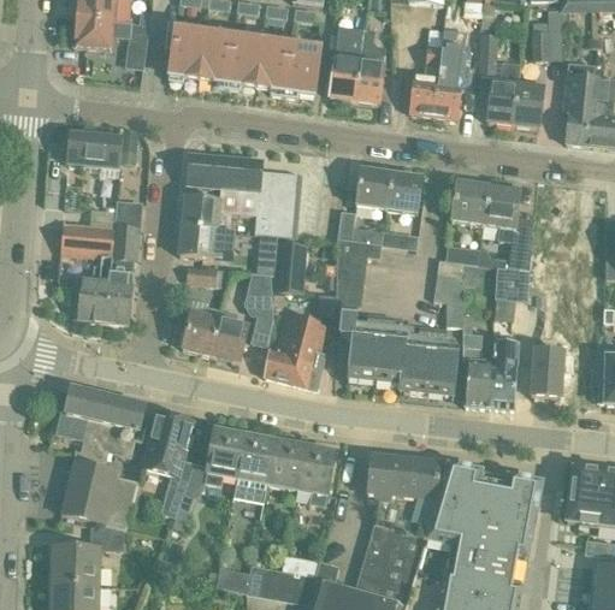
[(76,0),(75,18),(113,21),(116,0),(76,0)]
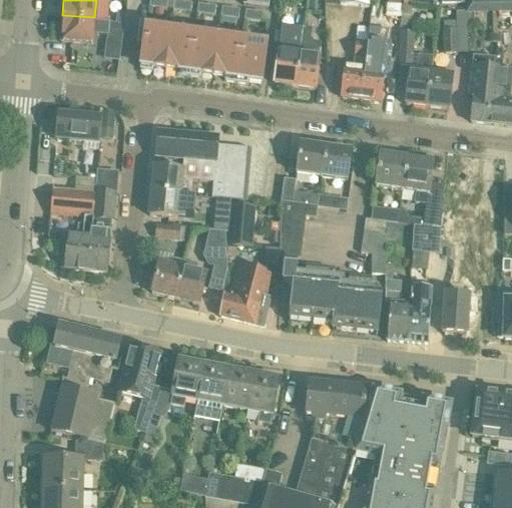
[(189,8),(190,0),(173,0),(172,6),(189,8)]
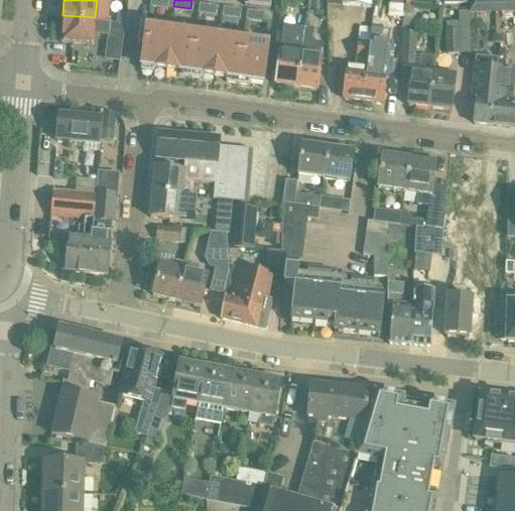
[(215,11),(216,2),(199,0),(198,9),(215,11)]
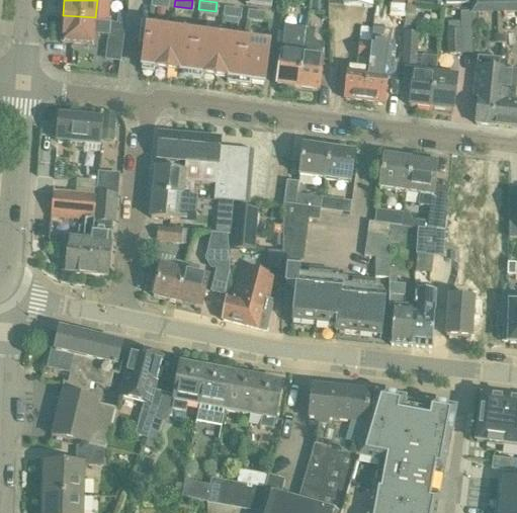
[(469,0),(470,7),(470,9),(496,9),(495,0),(469,0)]
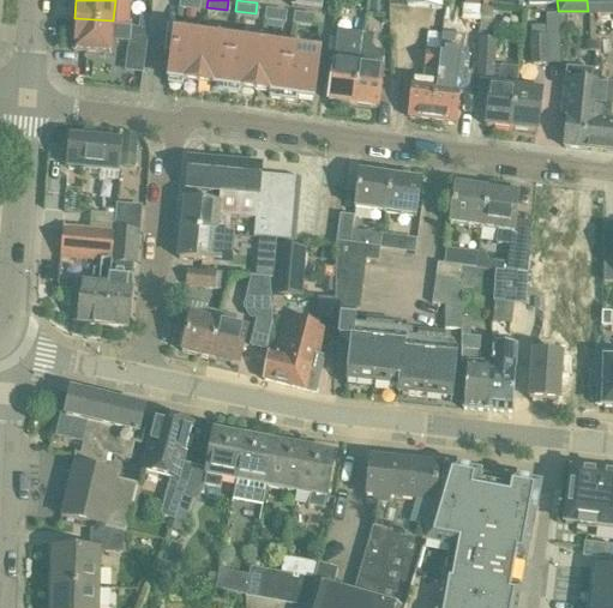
[(587,0),(588,11),(612,8),(612,0),(587,0)]
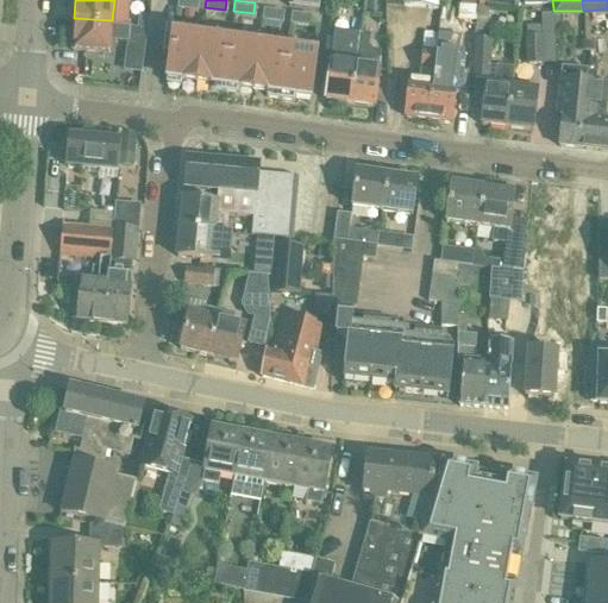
[(282,17),(283,6),(263,4),(261,14),(282,17)]
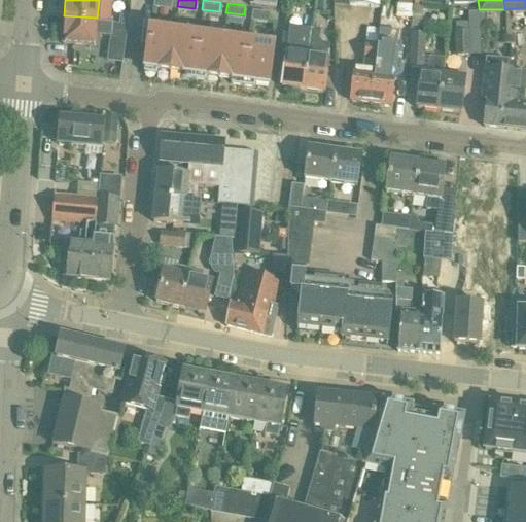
[(269,19),(270,8),(251,6),(250,16),(269,19)]
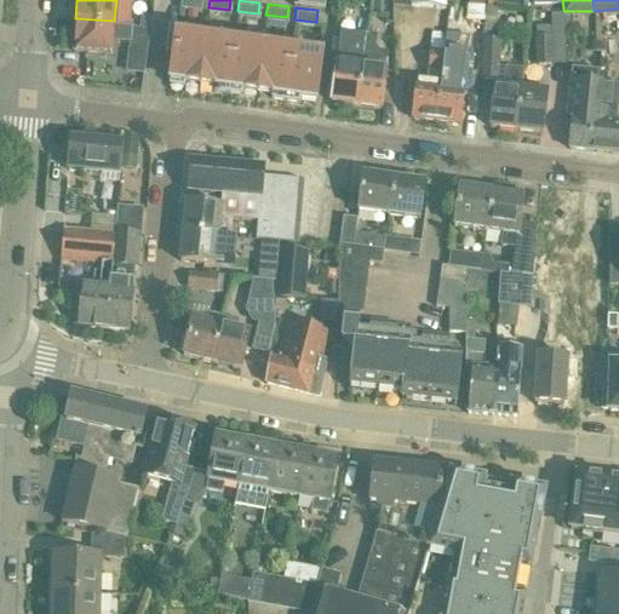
[(141,13),(139,26),(149,27),(150,15),(141,13)]
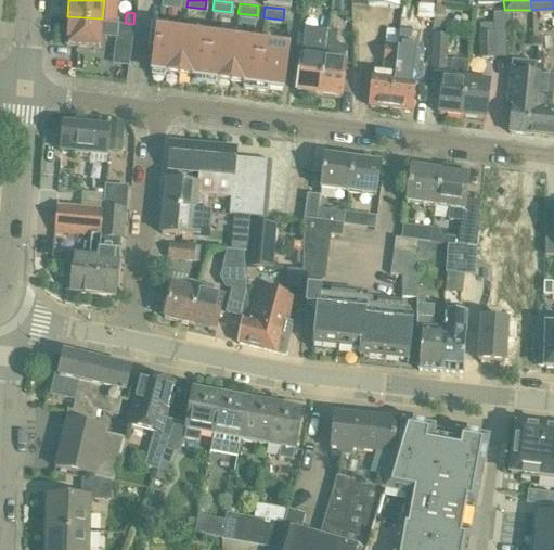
[(66,30),(65,41),(101,45),(101,32),(115,33),(116,22),(102,21),(102,18),(67,16),(66,30)]
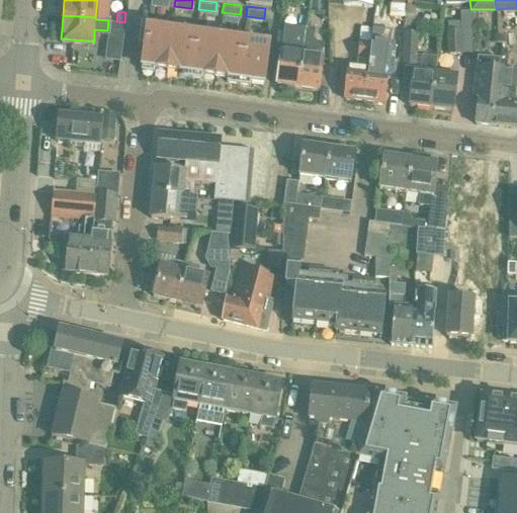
[(458,18),(446,18),(447,51),(459,51),(458,18)]
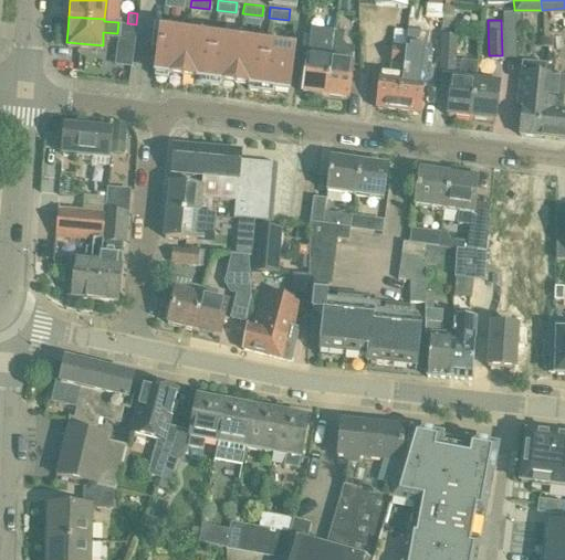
[(156,50),(154,72),(167,74),(168,70),(196,73),(195,77),(220,81),(220,76),(248,81),(247,85),(272,88),(273,84),(288,86),(294,40),(154,21),(149,49),(156,50)]
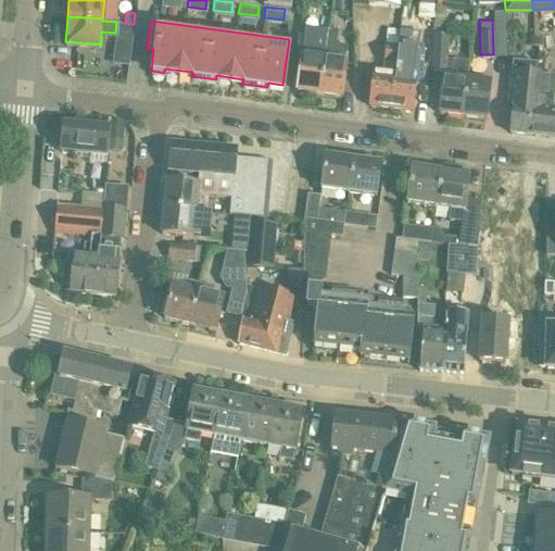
[(115,33),(113,47),(130,49),(131,39),(133,30),(134,24),(125,23),(116,22),(115,33)]
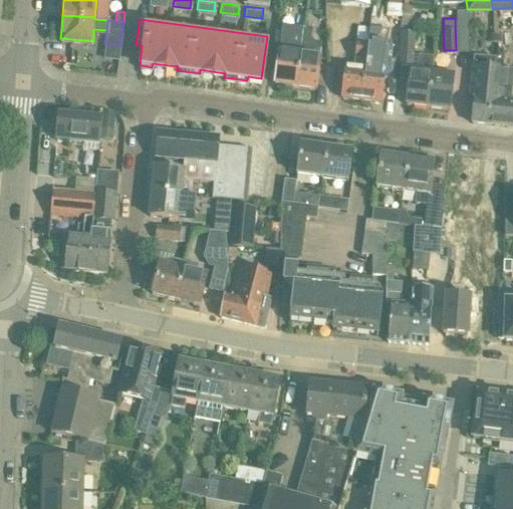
[(280,28),(278,48),(273,79),(294,82),(302,24),(293,22),(292,30),(280,28)]
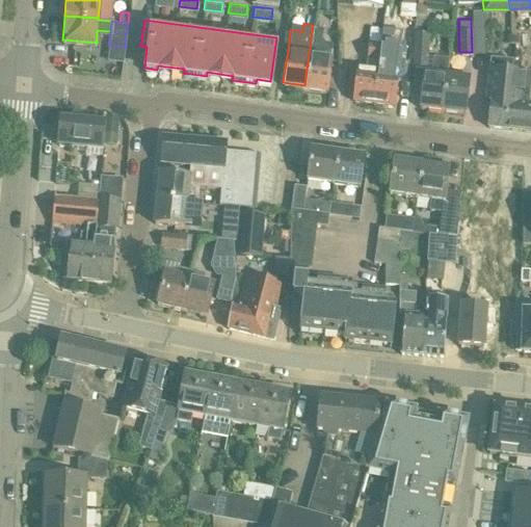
[(355,64),(352,97),(375,99),(380,40),(376,40),(378,25),(370,24),(369,38),(366,66),(355,64)]
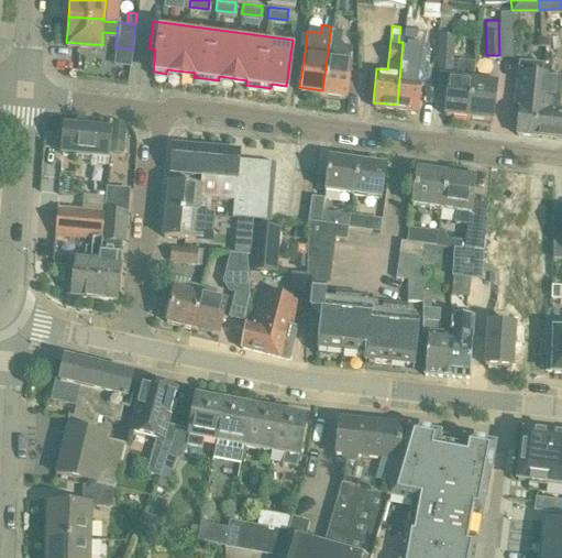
[(339,42),(340,31),(341,28),(331,26),(322,90),(345,94),(350,59),(349,59),(351,43),(339,42)]
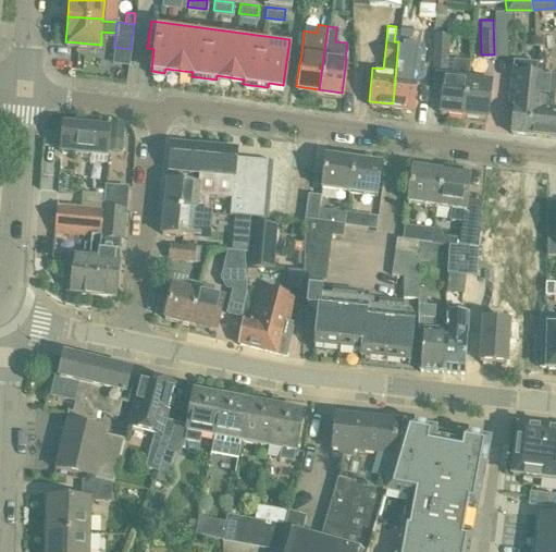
[(446,66),(449,31),(435,29),(433,49),(432,65),(446,66)]
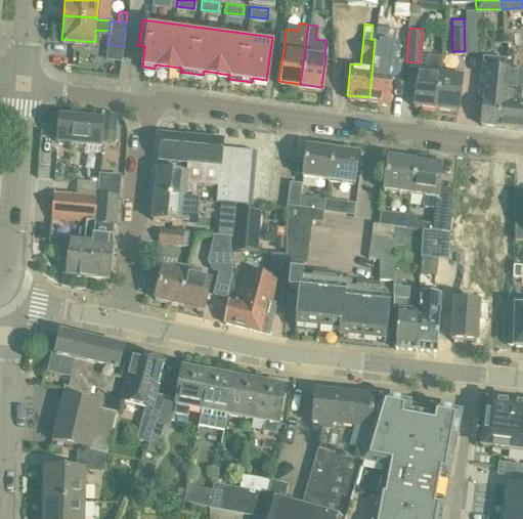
[(499,39),(509,40),(509,32),(499,32),(499,39)]
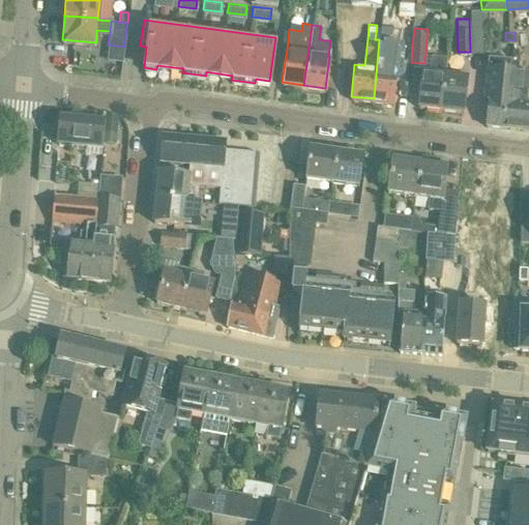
[(391,41),(379,39),(374,98),(394,100),(398,69),(388,68),(391,41)]
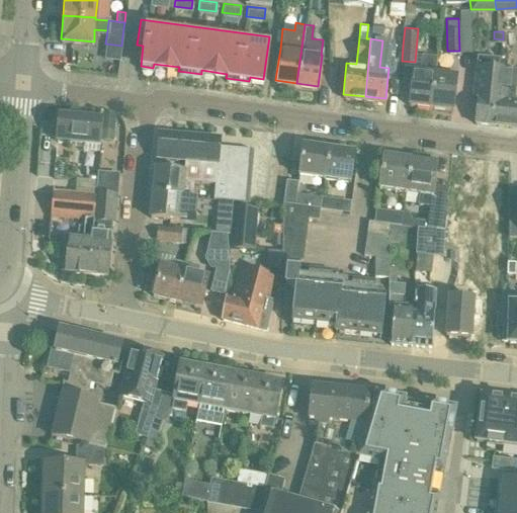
[(409,101),(431,103),(435,67),(434,67),(436,54),(421,52),(419,69),(413,68),(409,101)]
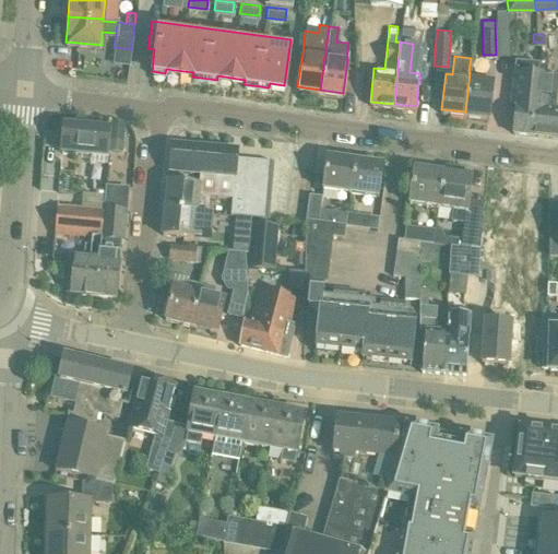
[(515,67),(511,102),(515,103),(512,129),(531,131),(538,69),(539,59),(517,57),(515,67)]
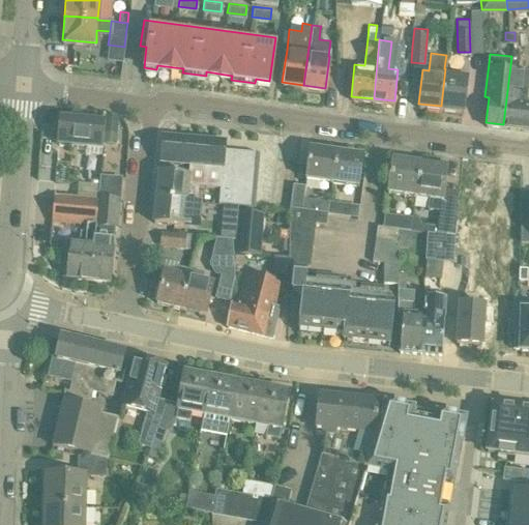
[(510,65),(503,124),(528,126),(528,98),(525,98),(528,67),(510,65)]
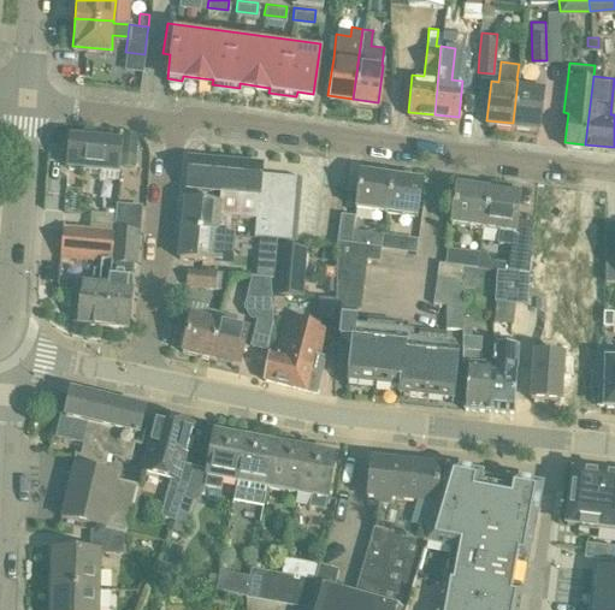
[(543,87),(532,86),(532,82),(518,80),(513,123),(539,126),(543,87)]
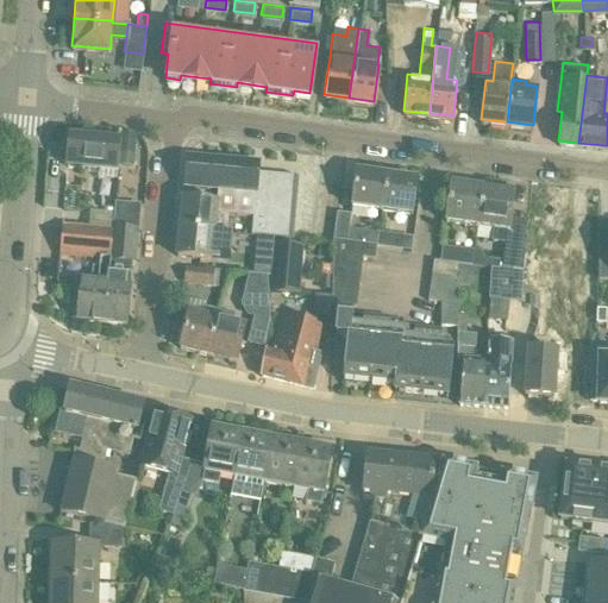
[(120,130),(118,158),(132,159),(135,131),(120,130)]
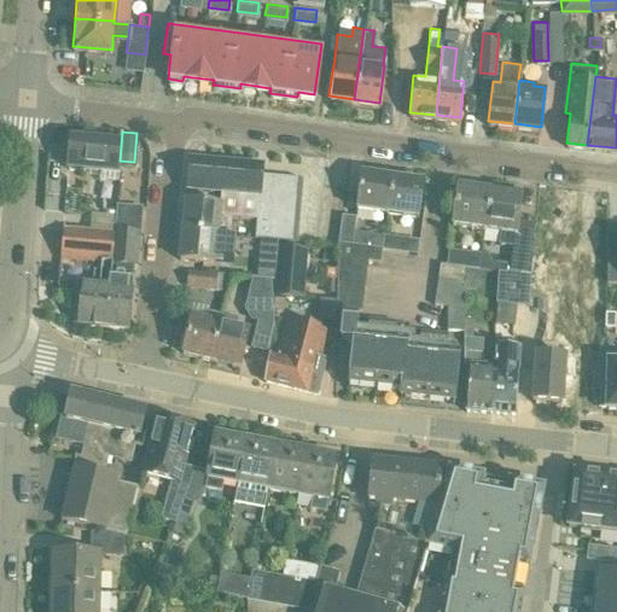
[(71,134),(69,159),(75,161),(75,165),(99,168),(98,176),(117,178),(118,169),(121,138),(71,134)]
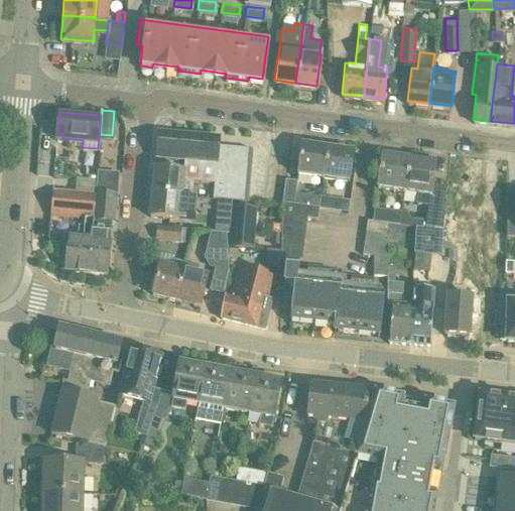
[(219,133),(157,128),(155,154),(183,156),(181,168),(180,178),(192,179),(211,180),(210,196),(218,197),(223,197),(232,198),(246,200),(250,146),(218,143),(219,133)]
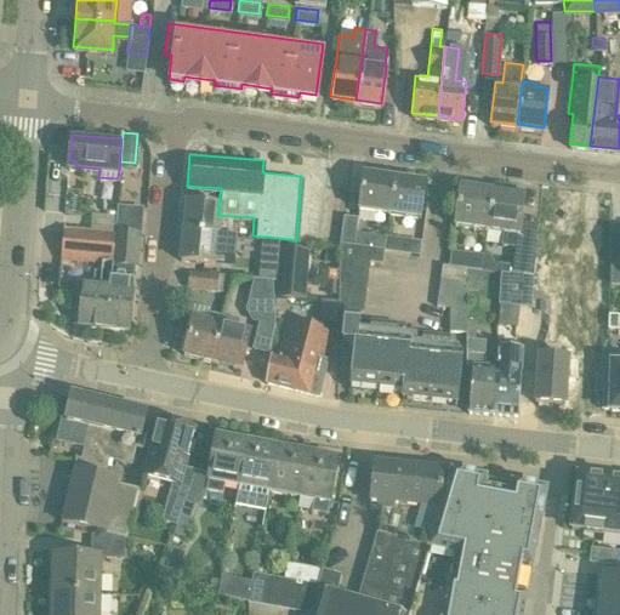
[(357,205),(387,210),(392,174),(362,170),(357,205)]
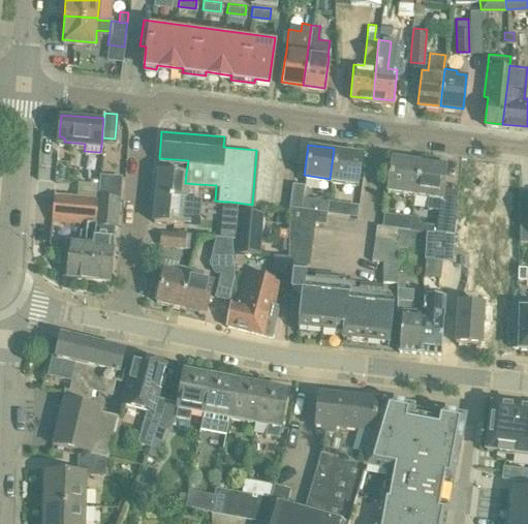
[(361,152),(334,148),(330,179),(355,182),(361,152)]
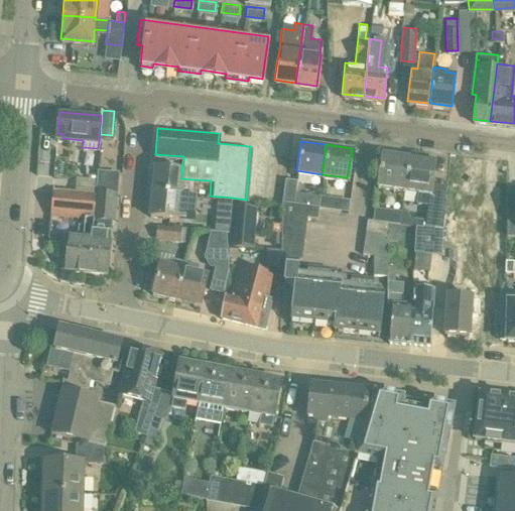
[(378,185),(405,188),(409,156),(382,153),(378,185)]
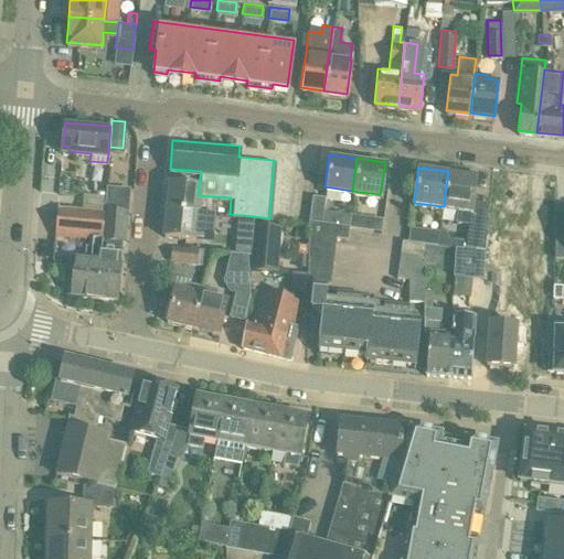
[(488,201),(474,199),(477,174),(448,171),(444,206),(457,208),(455,219),(467,222),(465,244),(470,245),(486,247),(486,234),(488,215),(488,201)]
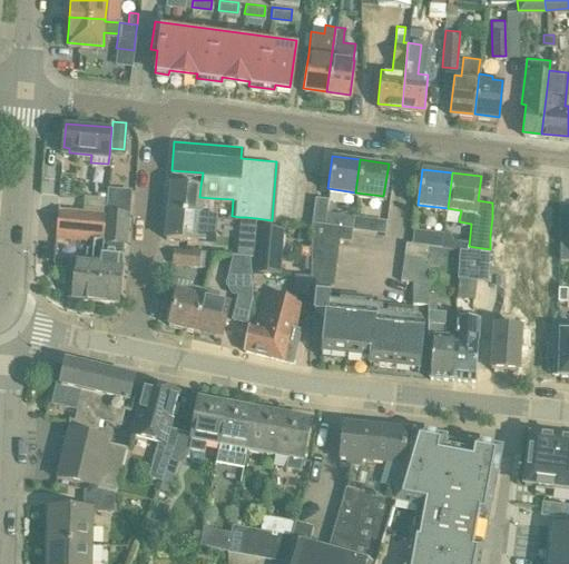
[(200,186),(172,182),(168,208),(212,214),(213,198),(199,197),(200,186)]
